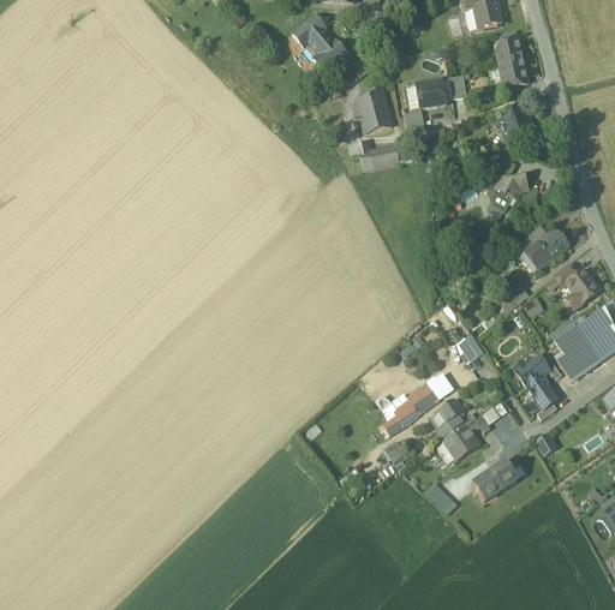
[(473,9),(478,29),(501,24),(497,10),(499,10),(496,1),(473,6),(473,9)]
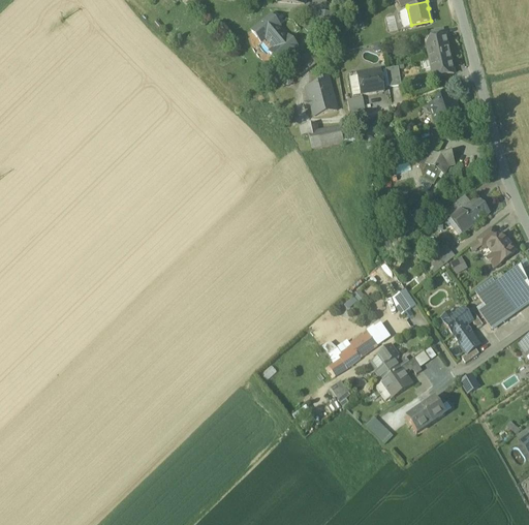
[(411,25),(407,7),(400,11),(403,27),(411,25)]
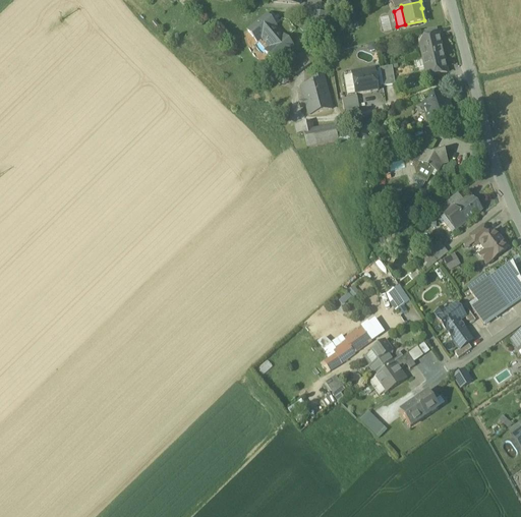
[(266,50),(275,61),(293,45),(284,35),(282,36),(274,25),(276,23),(267,13),(247,29),(256,40),(262,36),(271,46),(266,50)]
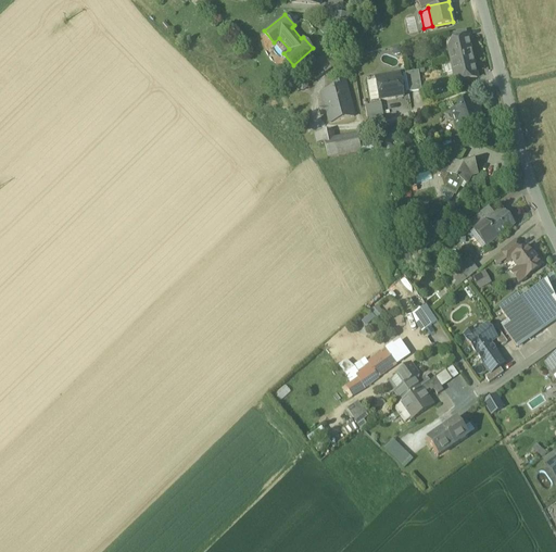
[(320,29),(325,35),(331,29),(327,24),(320,29)]
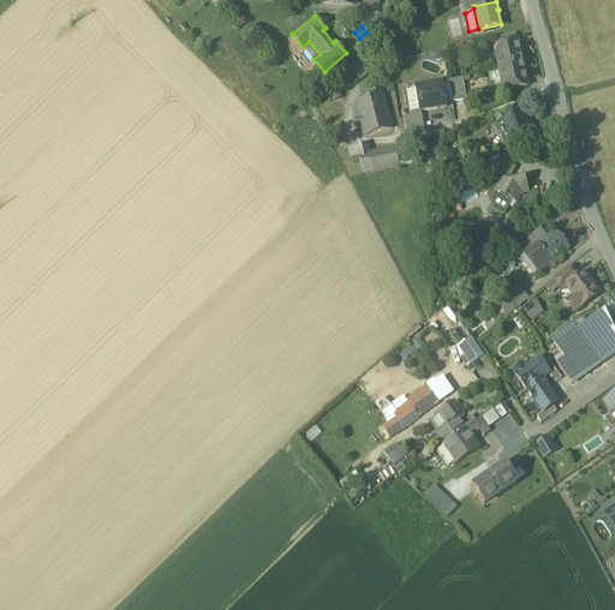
[(501,41),(502,42),(515,40),(513,31),(500,34),(501,41)]
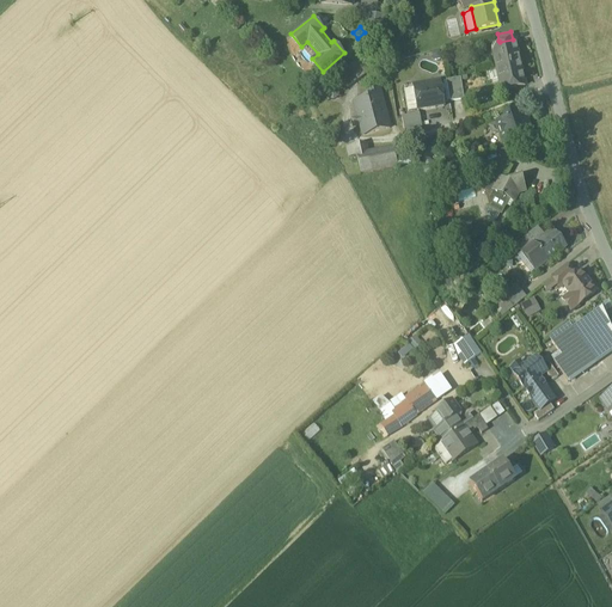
[(369,40),(365,32),(357,38),(362,44),(369,40)]
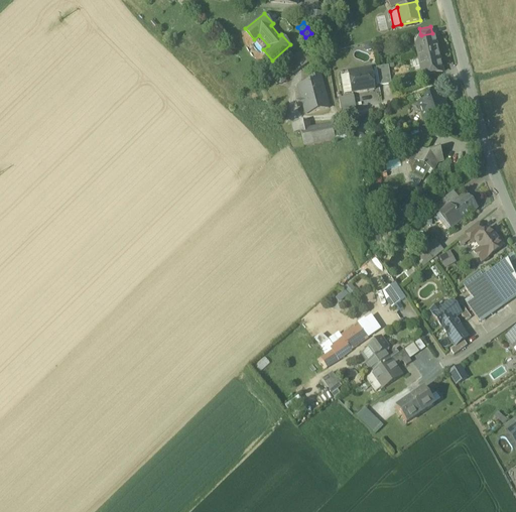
[(421,47),(422,54),(438,51),(436,42),(434,42),(432,33),(421,35),(420,34),(416,35),(414,39),(415,43),(416,43),(417,48),(421,47)]
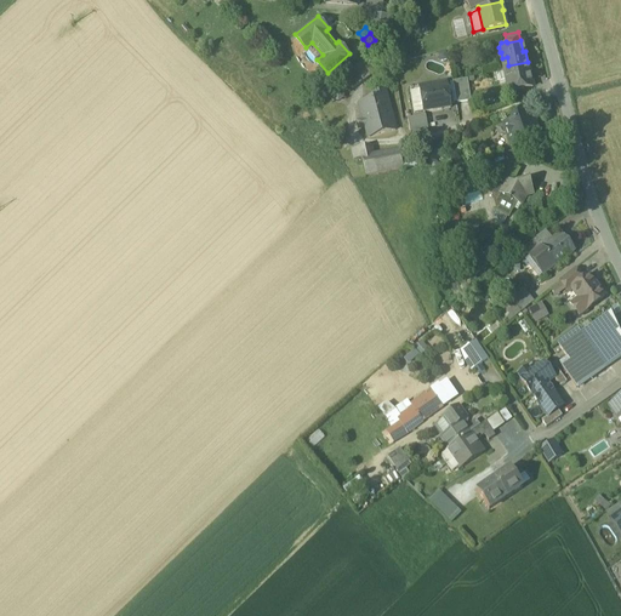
[(343,72),(352,86),(357,83),(374,72),(365,57),(343,72)]
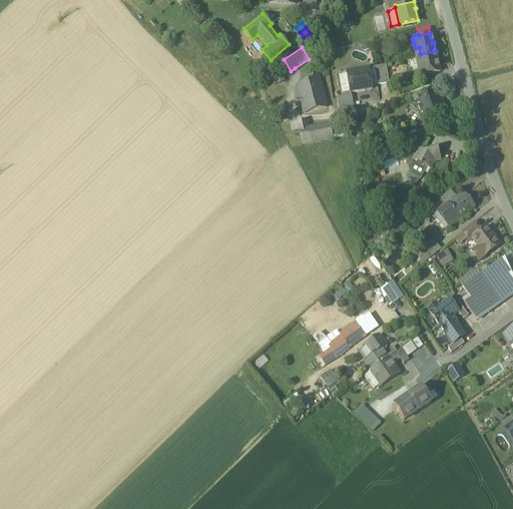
[(438,60),(436,51),(420,54),(422,62),(418,63),(419,67),(418,68),(419,72),(423,74),(427,73),(427,72),(438,70),(436,60),(438,60)]
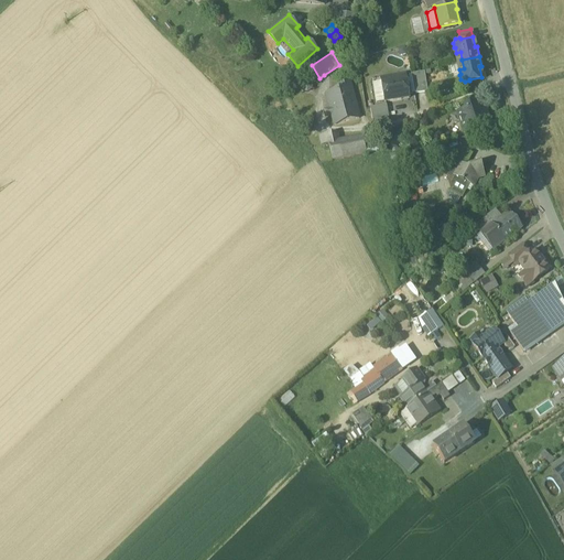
[(412,72),(415,90),(427,89),(424,70),(412,72)]
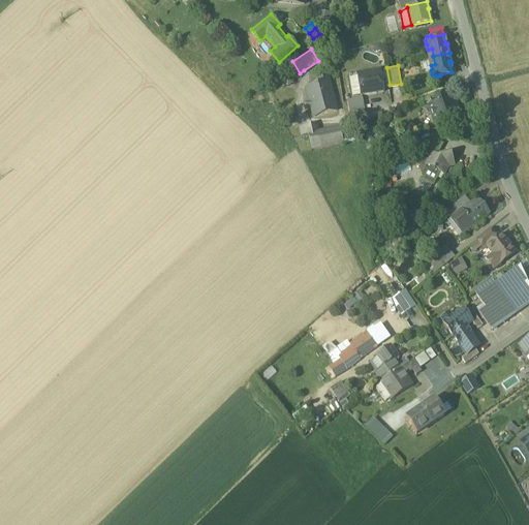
[(383,86),(390,85),(386,67),(380,68),(383,86)]
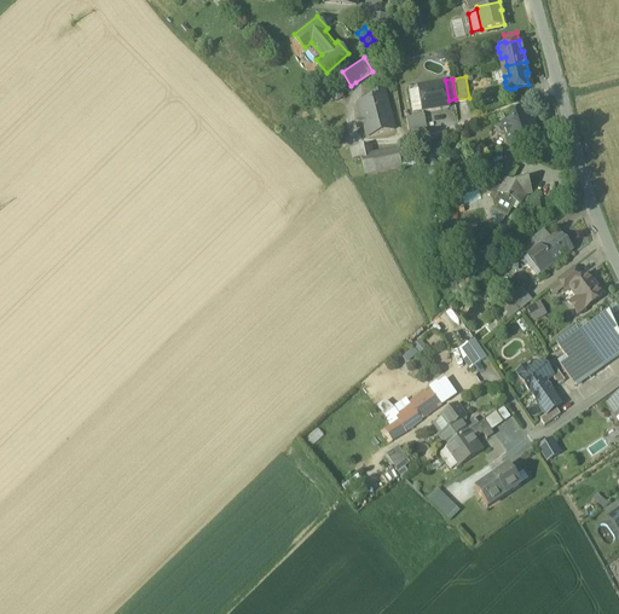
[(420,87),(423,109),(440,106),(440,103),(449,102),(449,100),(445,80),(429,82),(429,86),(420,87)]
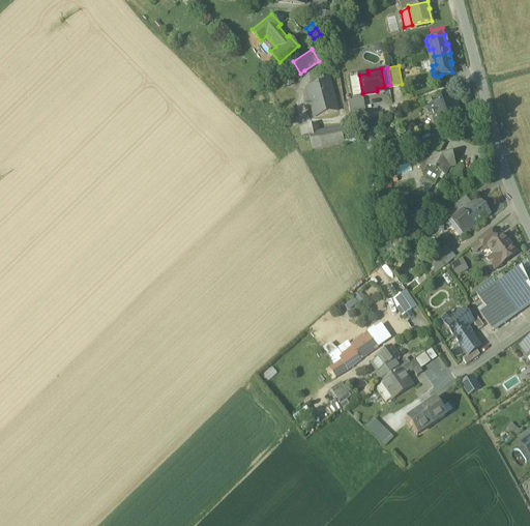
[(306,87),(314,115),(336,109),(329,75),(317,78),(319,84),(306,87)]
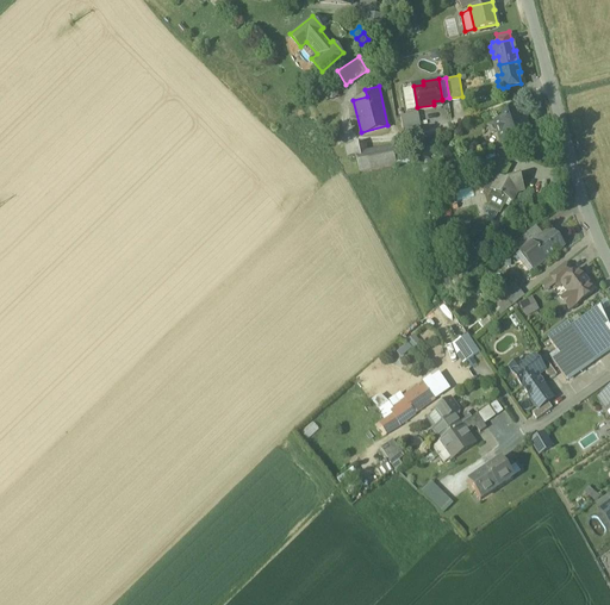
[(417,107),(414,86),(403,87),(406,108),(417,107)]
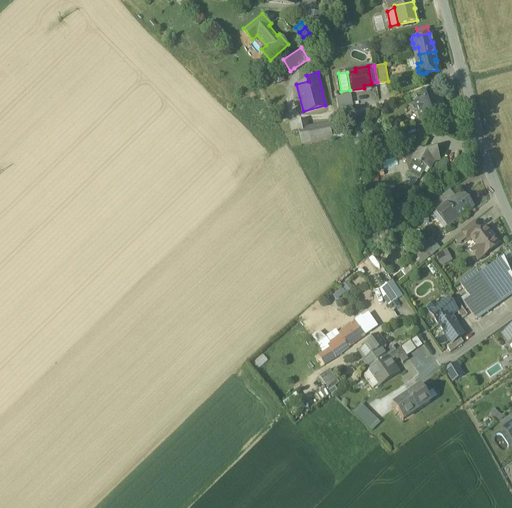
[(415,100),(420,117),(424,115),(435,112),(434,110),(440,108),(438,101),(441,100),(437,90),(423,95),(423,97),(415,100)]
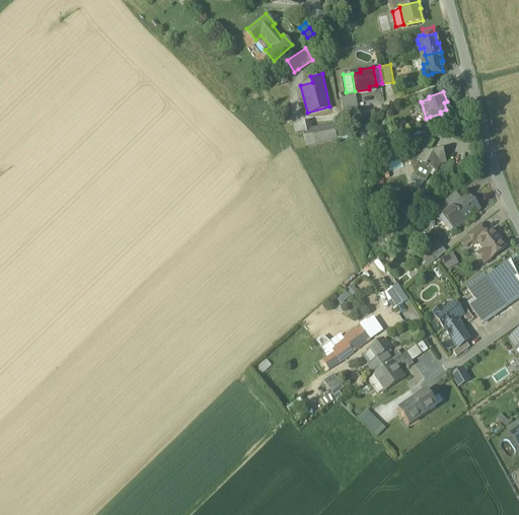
[(341,97),(343,108),(358,105),(356,94),(341,97)]
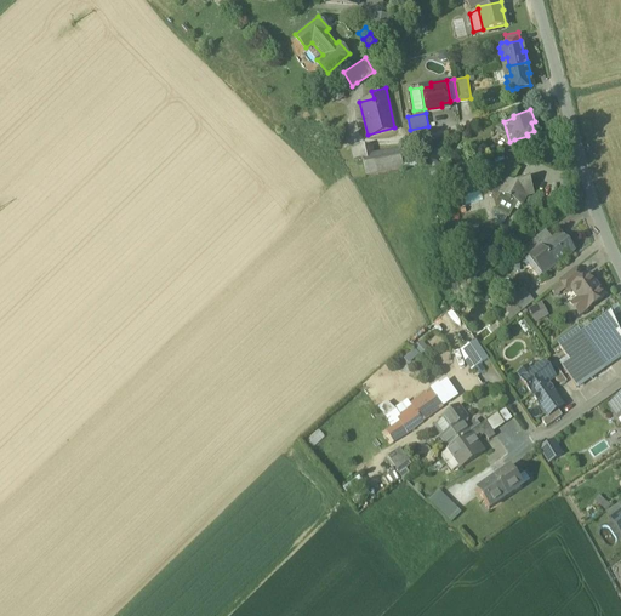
[(514,140),(517,147),(537,140),(534,131),(527,133),(528,136),(514,140)]
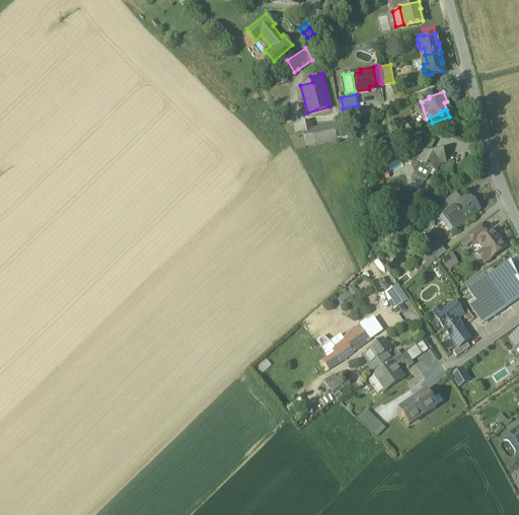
[(296,132),(302,130),(310,128),(308,120),(294,123),(296,132)]
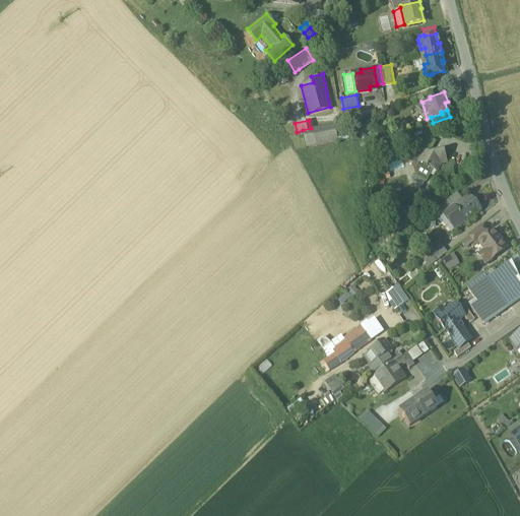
[(334,123),(337,138),(350,135),(346,120),(334,123)]
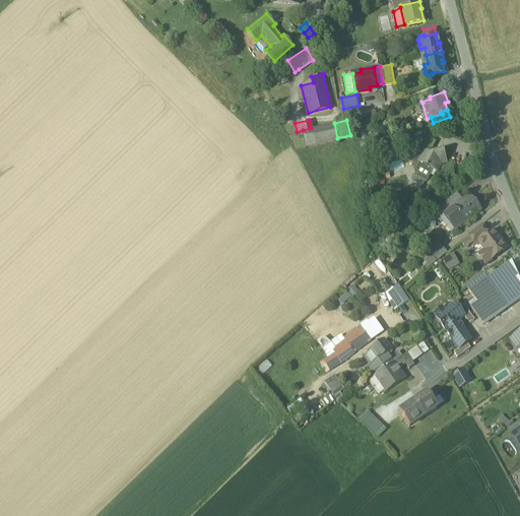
[(334,123),(311,128),(303,130),(306,145),(337,138),(334,123)]
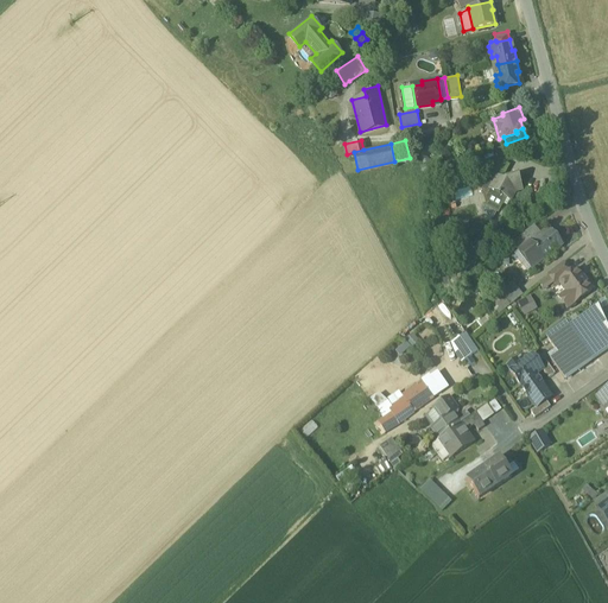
[(493,167),(504,173),(510,164),(499,158),(493,167)]
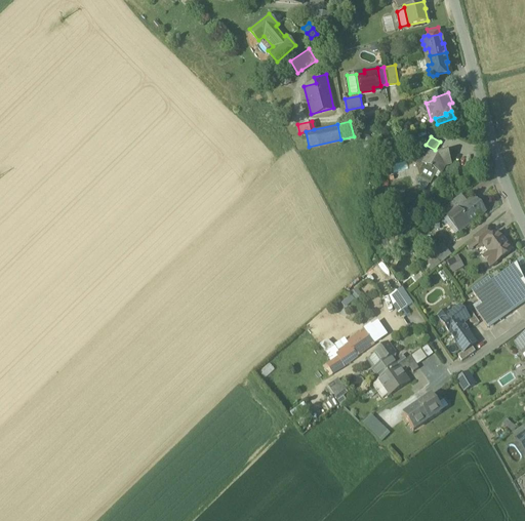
[(420,175),(430,181),(437,168),(440,170),(444,163),(450,161),(447,152),(437,154),(437,155),(433,153),(435,150),(426,145),(421,152),(420,153),(418,151),(416,154),(414,154),(414,157),(413,160),(416,162),(420,175)]
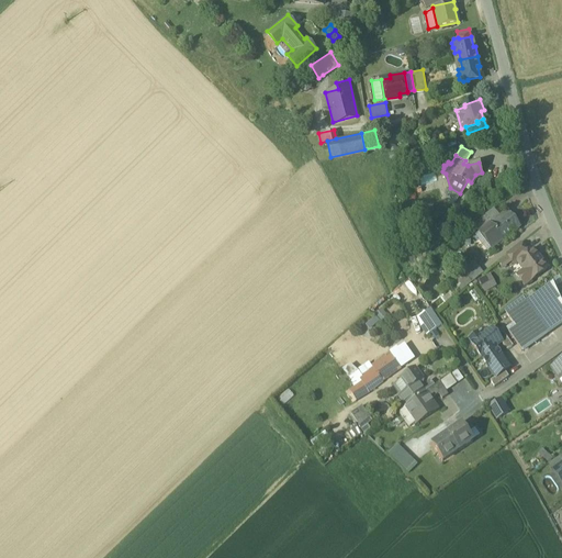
[(454,203),(460,193),(450,188),(444,189),(446,197),(451,199),(450,201),(454,203)]
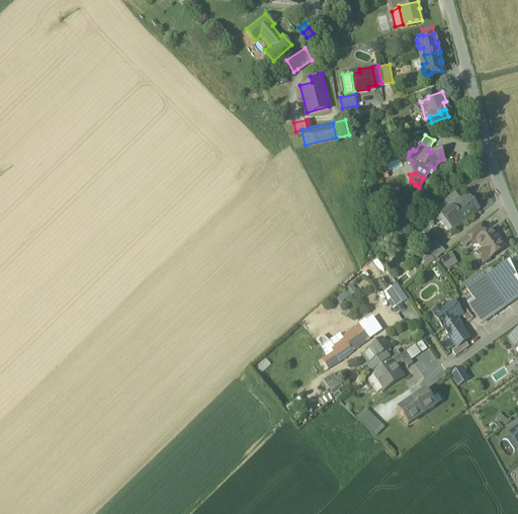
[(455,190),(448,196),(452,201),(453,203),(461,197),(455,190)]
